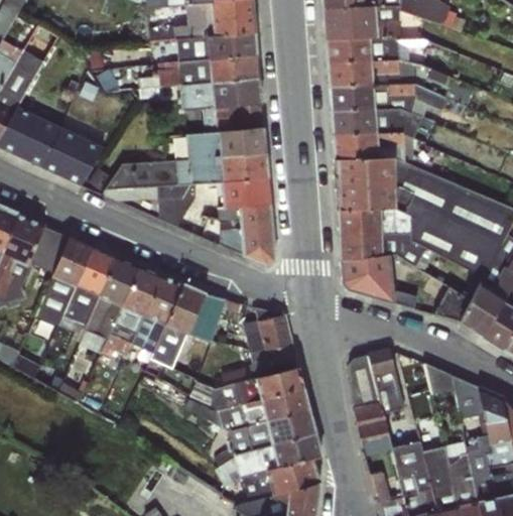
[(0,31),(10,37),(28,0),(9,0),(0,19),(0,31)]
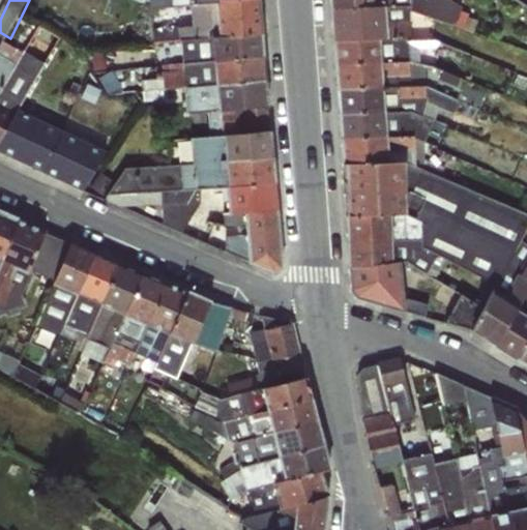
[(260,0),(236,0),(191,5),(195,27),(179,28),(184,39),(263,33),(260,0)]
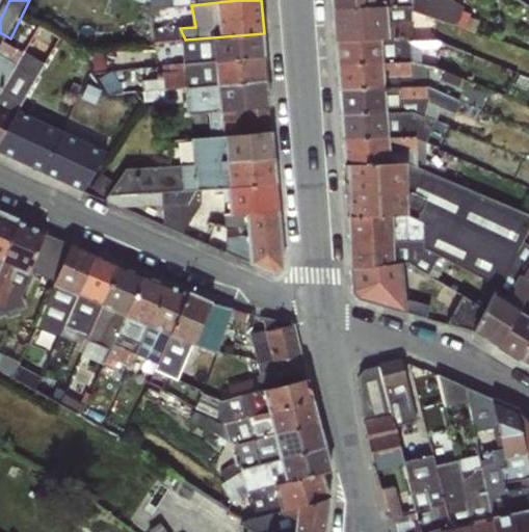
[(334,0),(337,41),(410,43),(440,40),(440,21),(458,26),(466,8),(453,0),(334,0)]
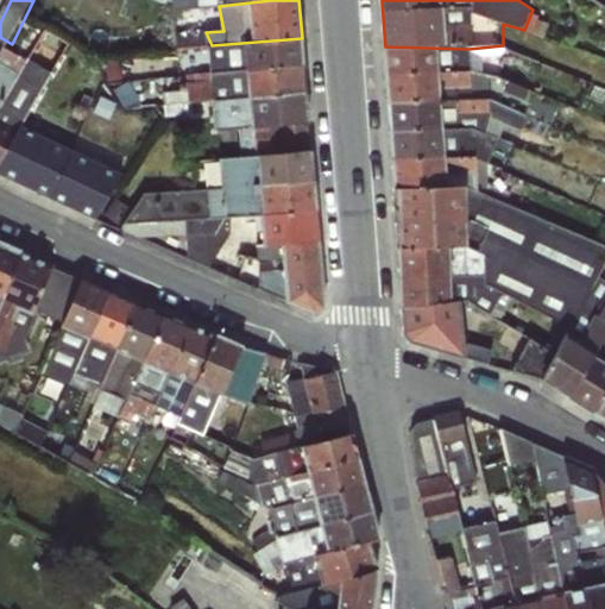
[(302,38),(212,45),(213,71),(304,64),(302,38)]
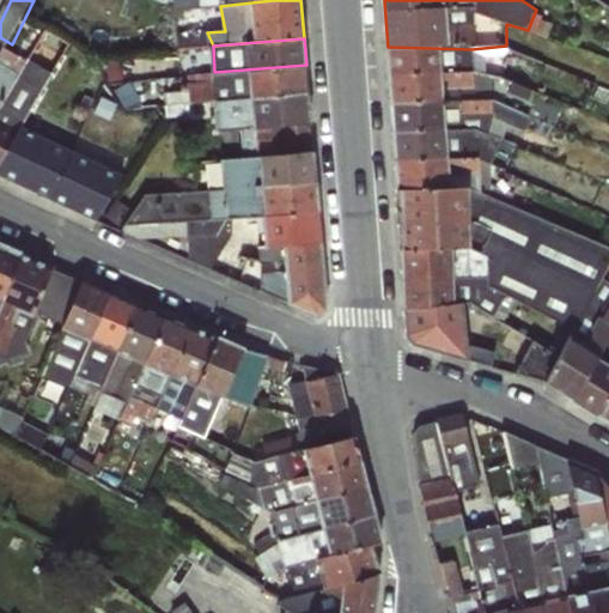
[(472,49),(388,47),(390,73),(474,70),(472,49)]
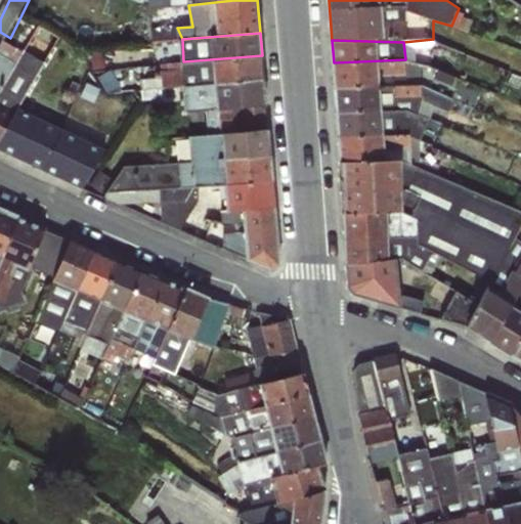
[(0,45),(0,95),(25,51),(3,41),(0,45)]
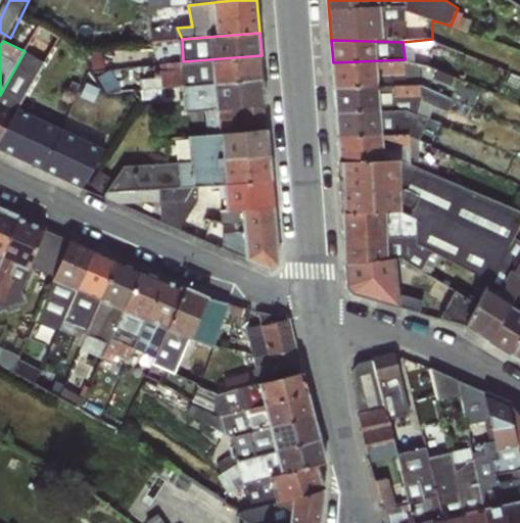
[(25,51),(0,95),(0,140),(45,62),(25,51)]
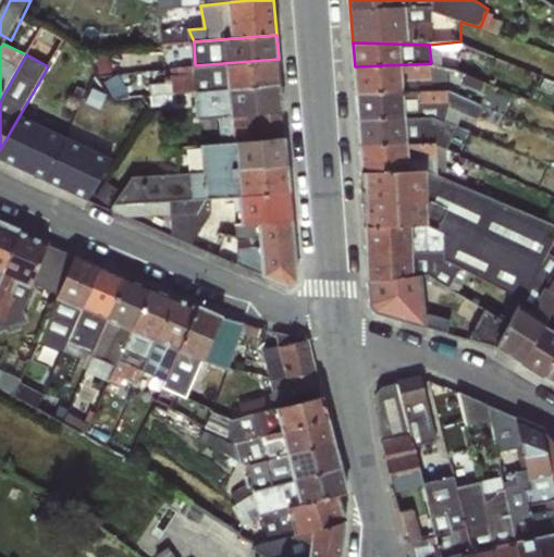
[(279,59),(195,65),(172,70),(174,94),(197,93),(281,86),(279,59)]
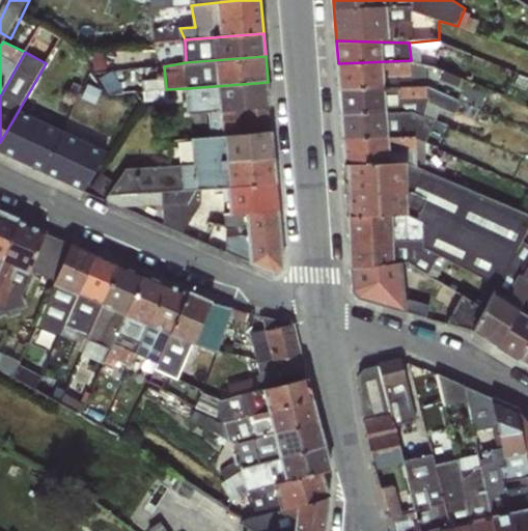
[(411,60),(338,63),(339,90),(429,86),(427,66),(411,60)]
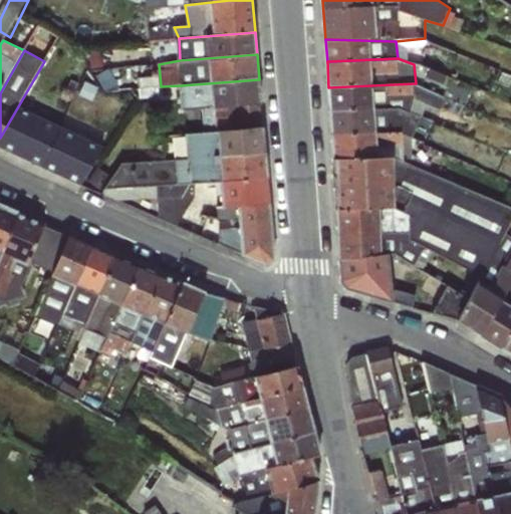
[(259,79),(182,85),(185,109),(215,109),(261,103),(259,79)]
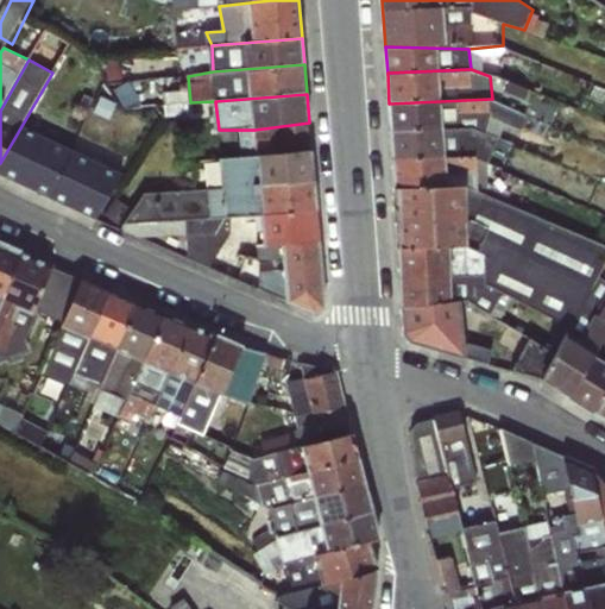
[(492,99),(389,104),(391,131),(485,130),(485,117),(516,125),(520,112),(492,99)]
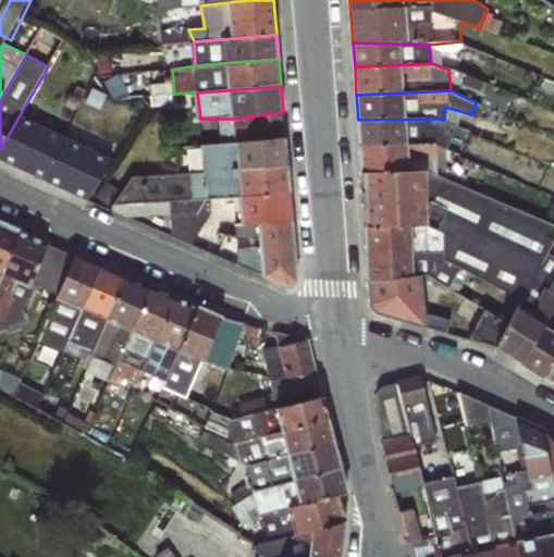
[(283,112),(233,119),(235,140),(285,137),(283,112)]
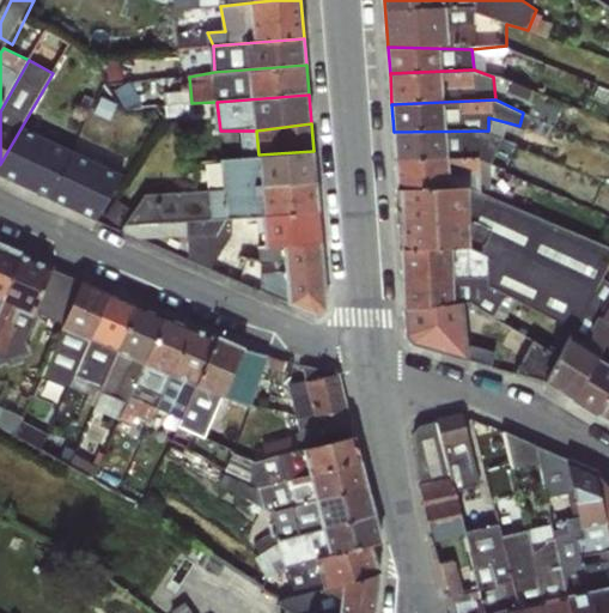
[(488,131),(394,132),(396,161),(451,158),(494,167),(499,167),(504,141),(488,131)]
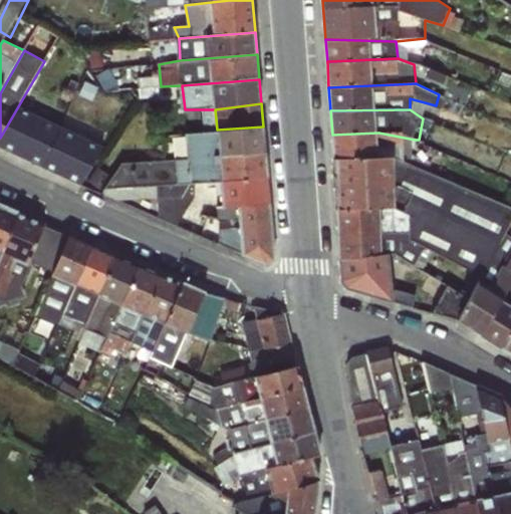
[(188,160),(266,154),(263,126),(217,130),(188,133),(188,160)]
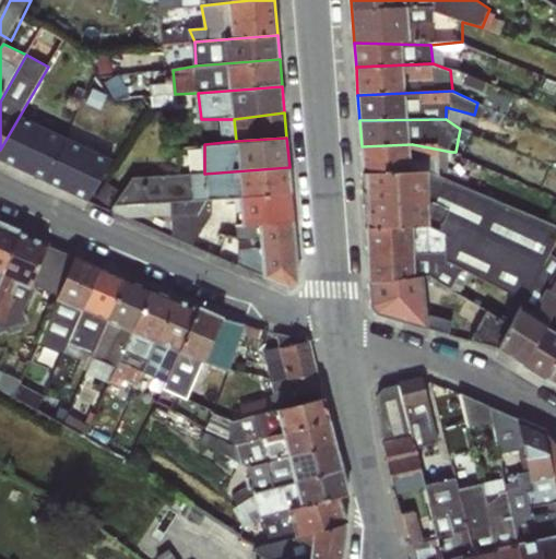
[(412,144),(362,146),(365,173),(413,169),(429,173),(452,179),(451,152),(412,144)]
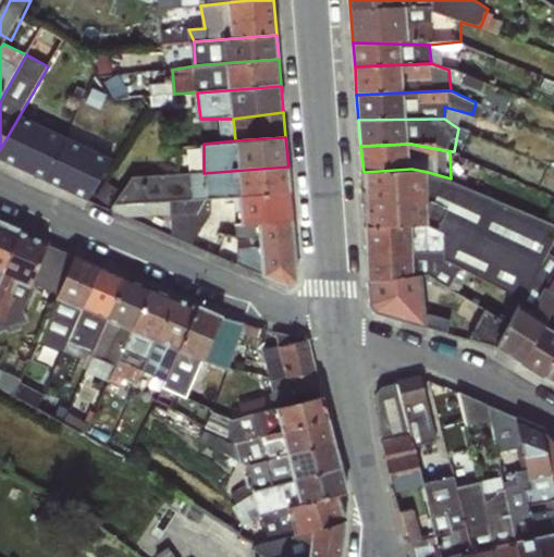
[(288,166),(204,173),(133,176),(111,209),(124,215),(184,213),(173,235),(193,245),(213,211),(212,200),(239,197),(291,193),(288,166)]
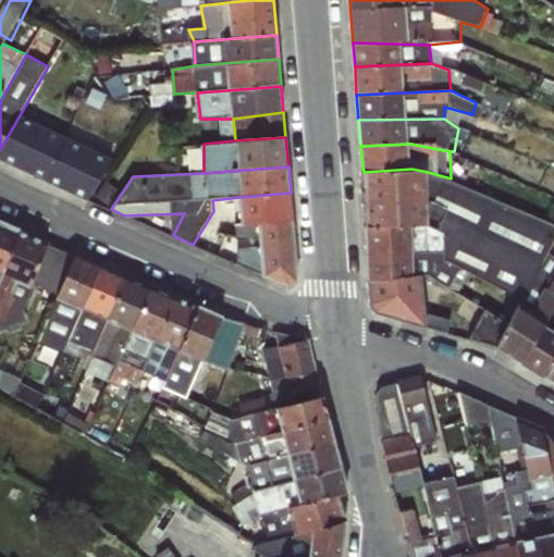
[(365,200),(428,198),(428,172),(411,169),(364,172),(365,200)]
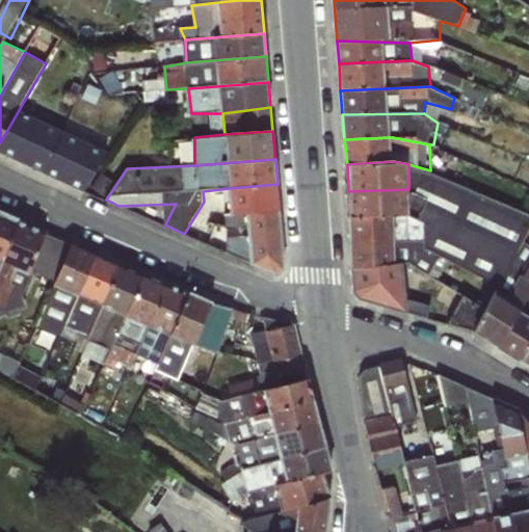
[(403,264),(407,312),(475,331),(527,239),(528,237),(528,214),(430,170),(408,164),(408,189),(407,215),(393,216),(395,241),(396,264),(403,264)]
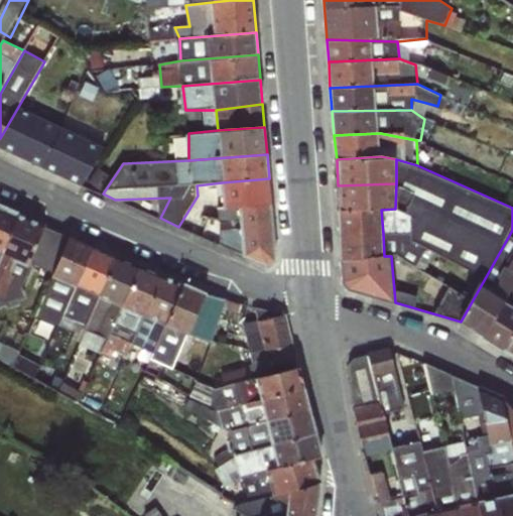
[(224,207),(271,205),(269,178),(222,182),(224,207)]
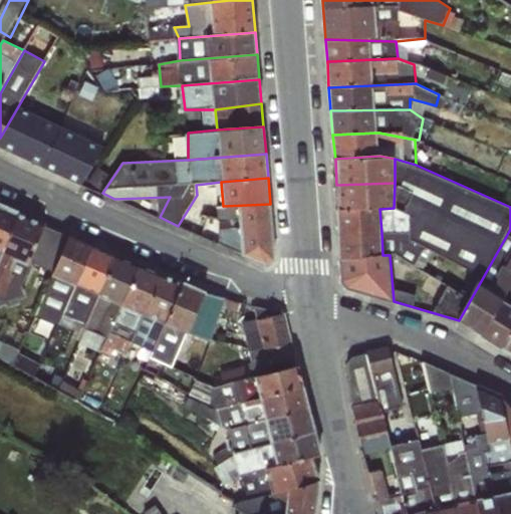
[(395,183),(336,185),(337,209),(379,209),(394,208),(395,183)]
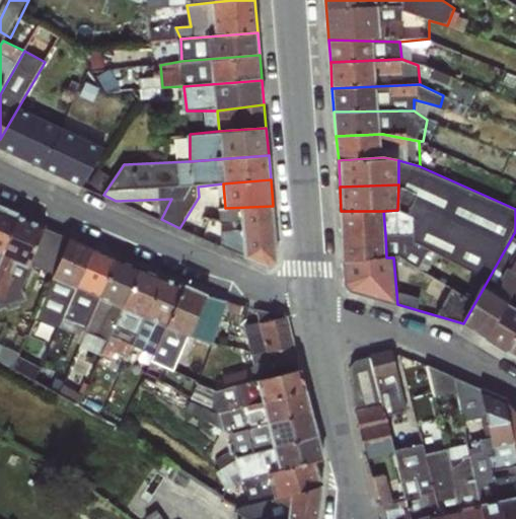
[(273,206),(225,208),(220,209),(221,222),(241,221),(242,230),(222,231),(223,245),(269,268),(278,260),(273,206)]
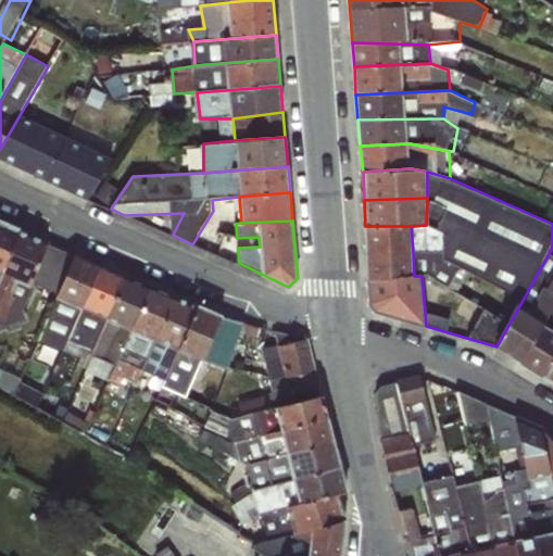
[(0,278),(20,232),(0,225),(0,278)]
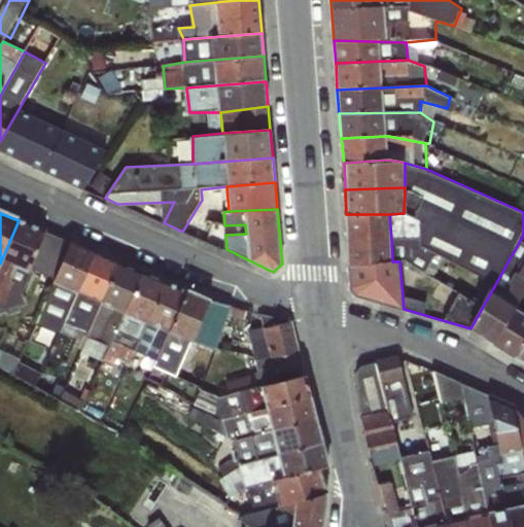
[(389,214),(346,214),(348,239),(391,239),(389,214)]
